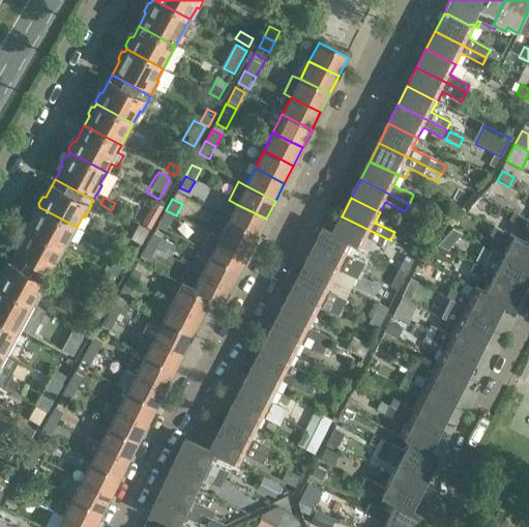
[(149,229),(160,208),(153,204),(142,225),(149,229)]
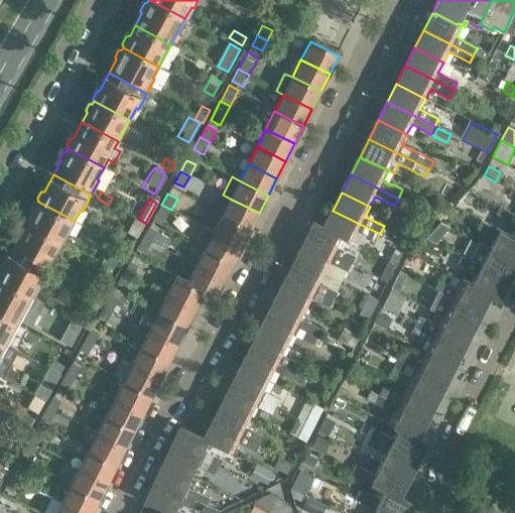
[(230,199),(222,216),(250,230),(259,213),(230,199)]
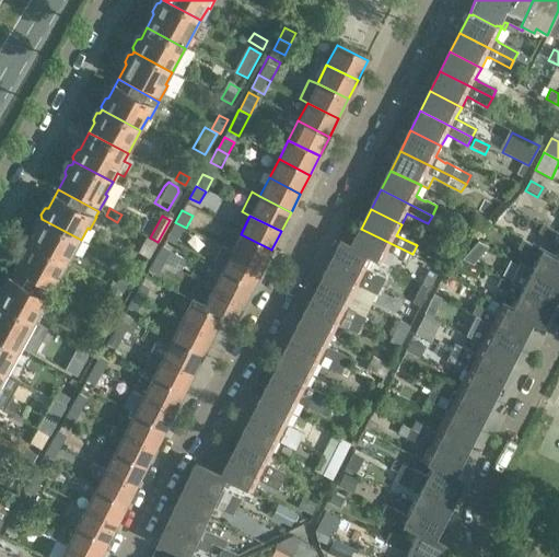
[(34,234),(30,242),(68,263),(81,240),(42,219),(39,222),(36,223),(32,230),(34,234)]
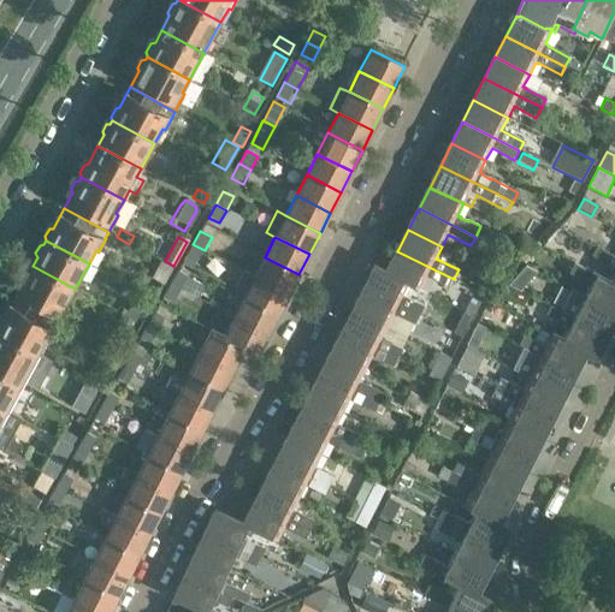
[(197,263),(205,250),(193,244),(185,256),(197,263)]
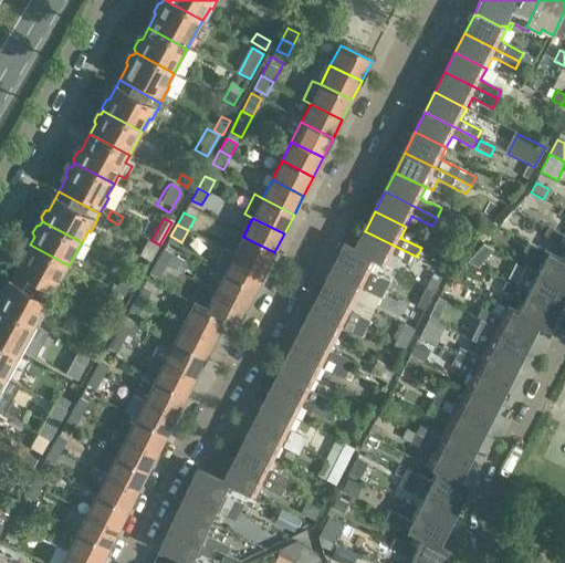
[(547,254),(564,262),(564,238),(548,230),(544,238),(564,248),(564,258),(563,261),(548,253),(547,254)]
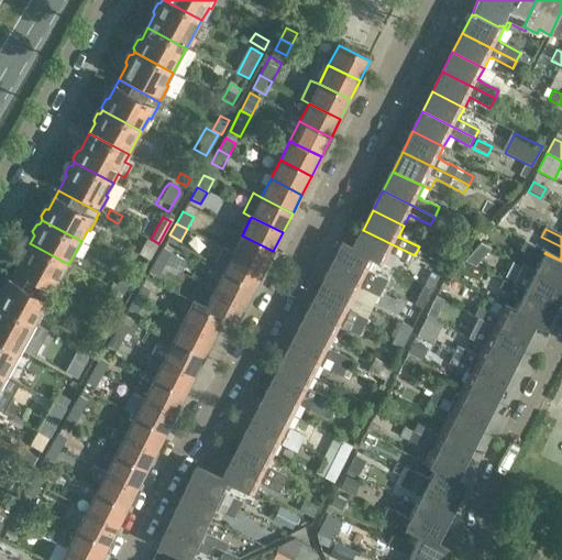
[(363,230),(353,250),(374,260),(384,265),(389,254),(410,264),(415,255),(363,230)]
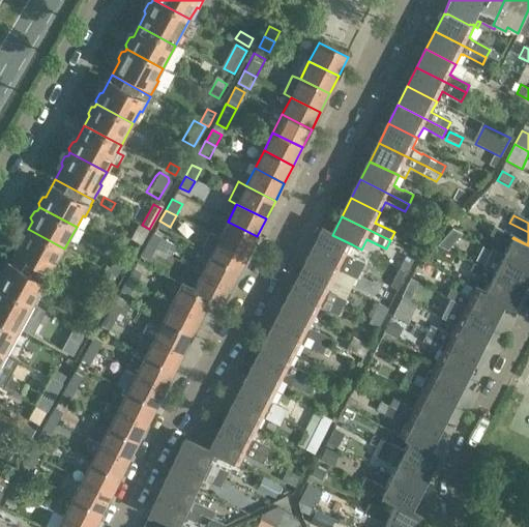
[(436,237),(447,226),(442,220),(431,231),(436,237)]
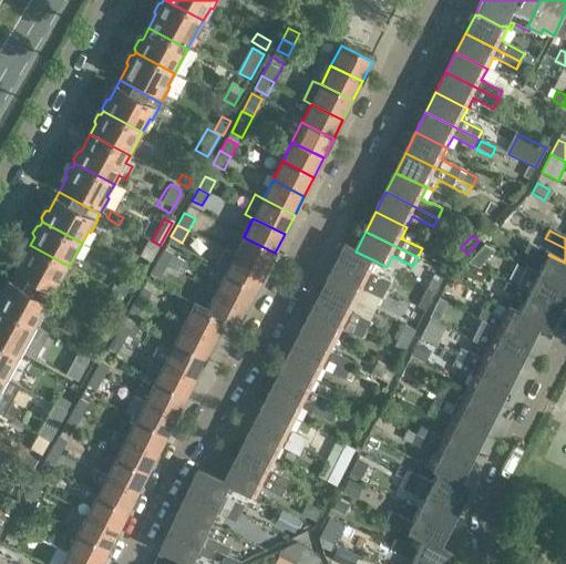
[(244,237),(234,256),(266,272),(275,253),(244,237)]
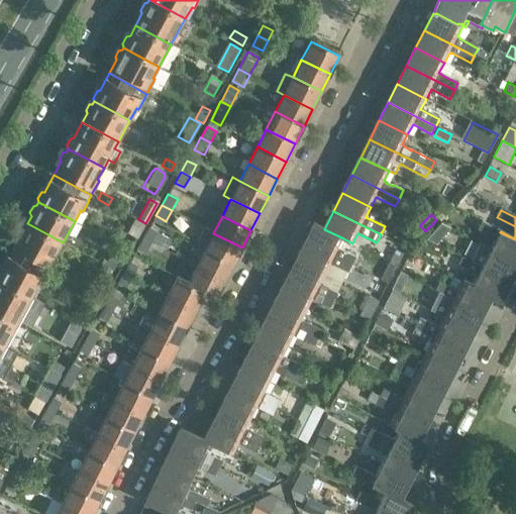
[(137,238),(144,225),(133,219),(126,232),(137,238)]
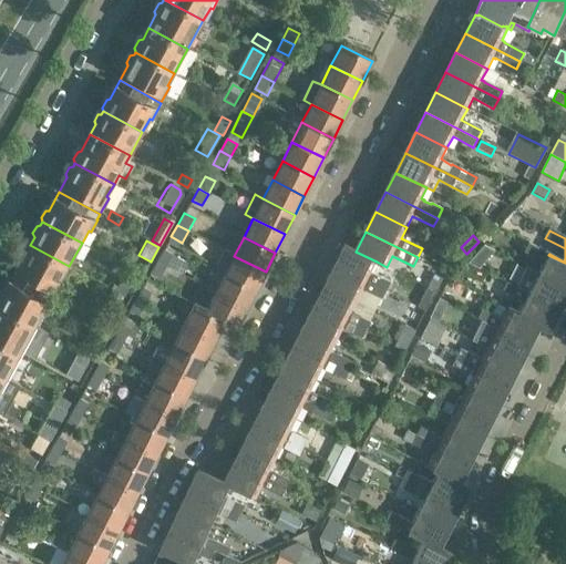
[(21,260),(13,275),(54,298),(57,294),(63,282),(61,280),(69,266),(30,245),(28,248),(24,249),(20,256),(21,260)]
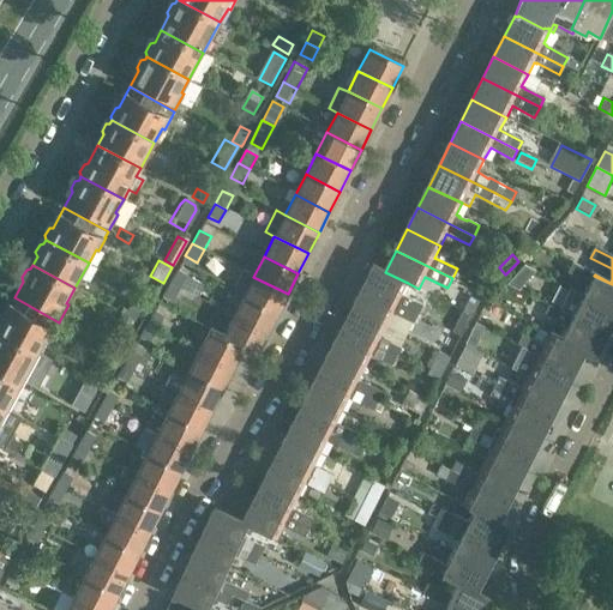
[(568,275),(578,279),(583,270),(572,265),(568,275)]
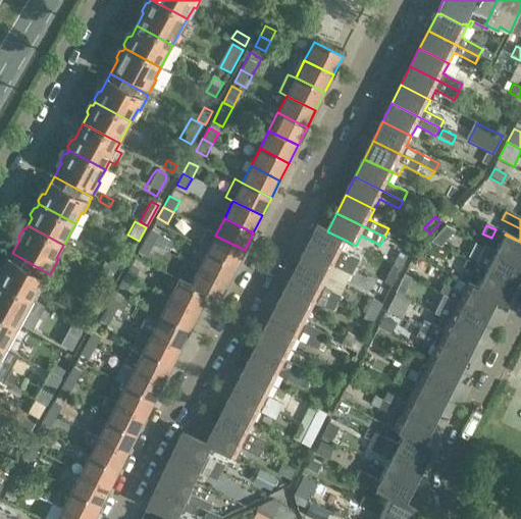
[(318,226),(308,245),(356,269),(361,261),(344,252),(342,251),(347,241),(327,231),(318,226)]
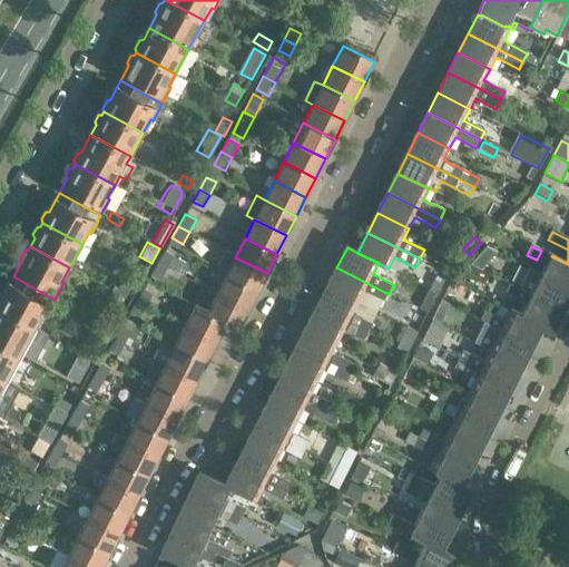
[(471,265),(481,271),(498,253),(488,247),(471,265)]
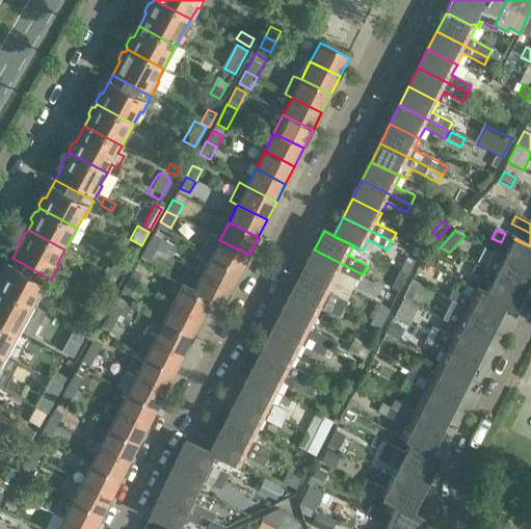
[(148,247),(169,258),(175,246),(154,236),(148,247)]
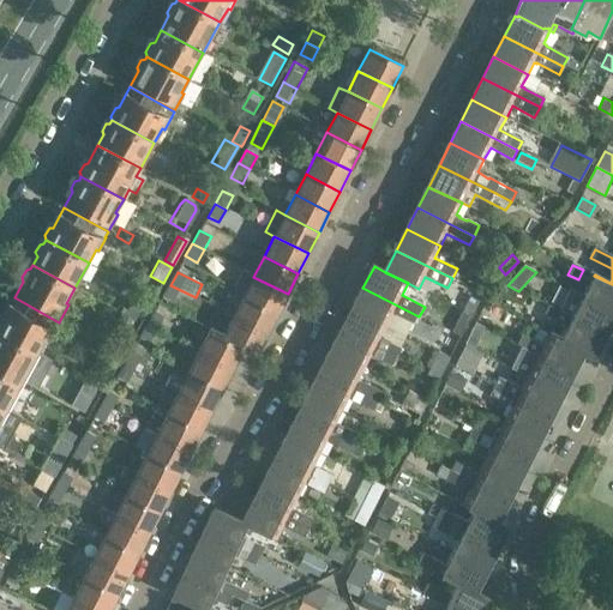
[(589,285),(583,297),(612,312),(612,284),(594,276),(592,275),(587,283),(589,285)]
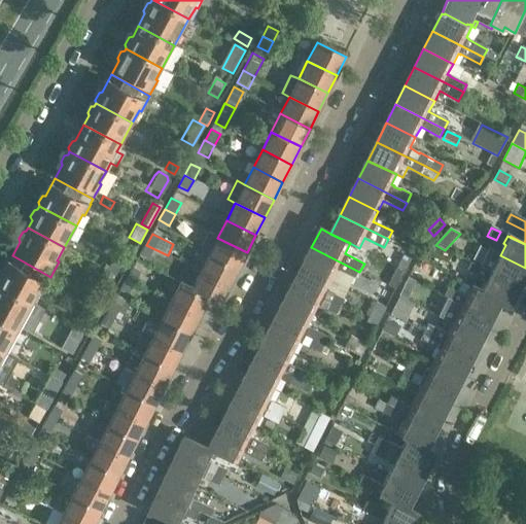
[(217,238),(208,256),(238,271),(247,252),(217,238)]
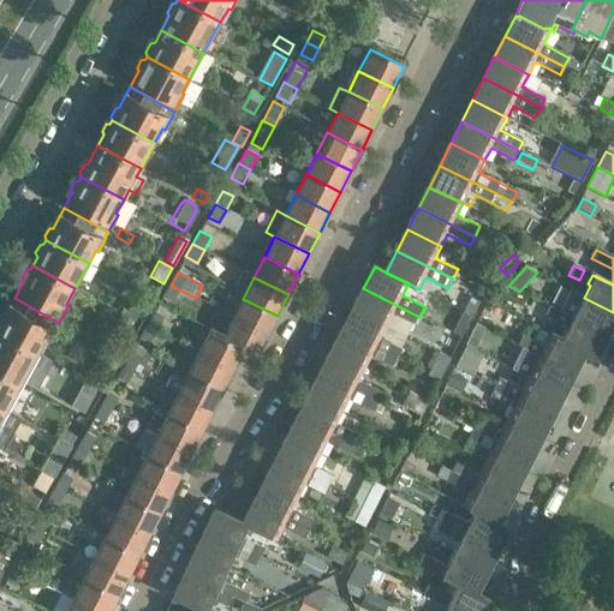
[(174,303),(180,292),(168,286),(162,297),(174,303)]
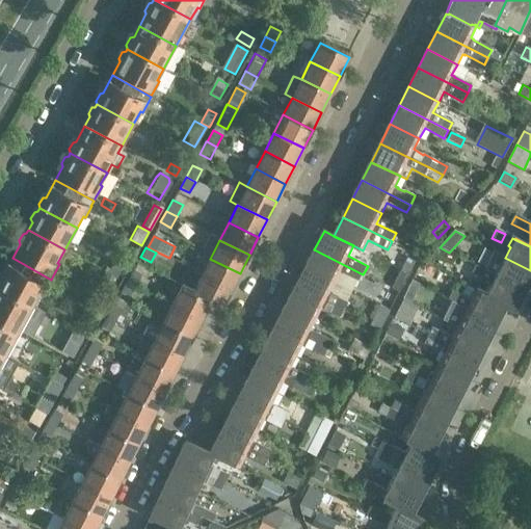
[(314,249),(304,268),(334,283),(340,272),(342,273),(342,272),(360,282),(363,274),(314,249)]
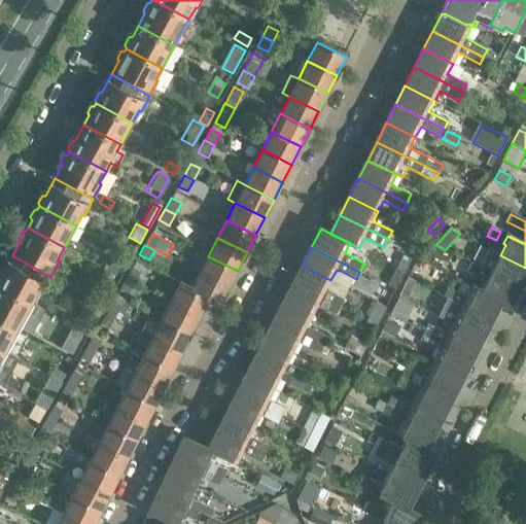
[(481,268),(492,273),(519,287),(525,274),(525,268),(500,255),(490,249),(481,268)]
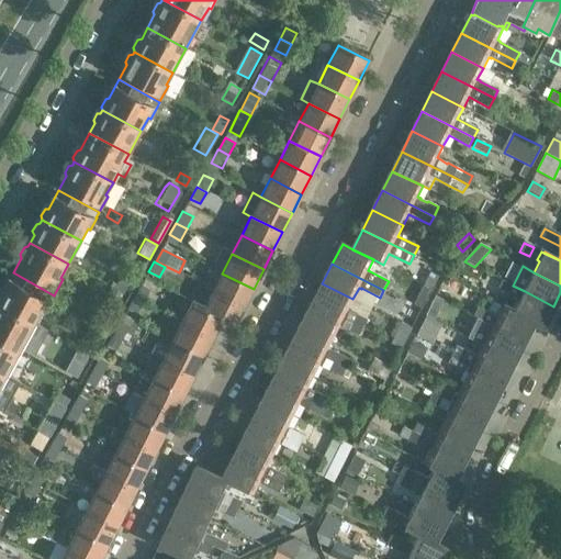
[(0,303),(35,323),(42,312),(44,313),(52,301),(51,301),(54,295),(13,272),(3,291),(0,291),(0,303)]
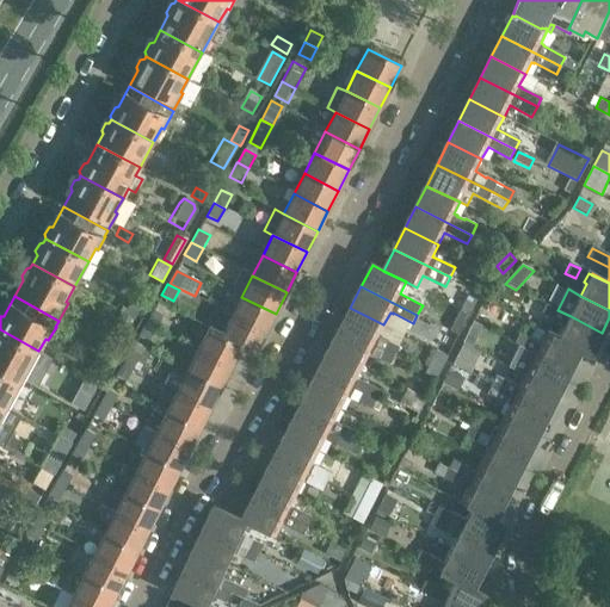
[(461,310),(470,315),(478,301),(468,296),(461,310)]
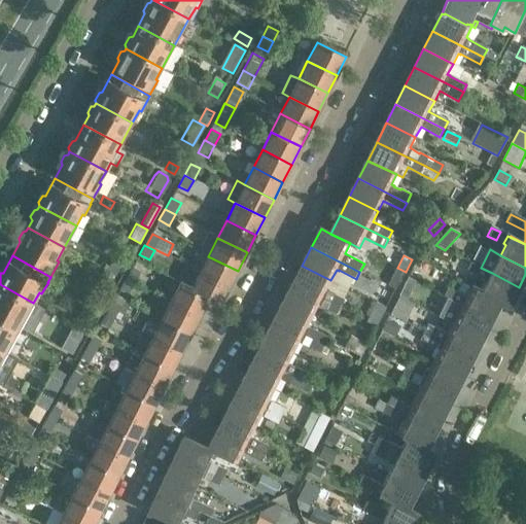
[(208,256),(200,274),(229,288),(238,271),(208,256)]
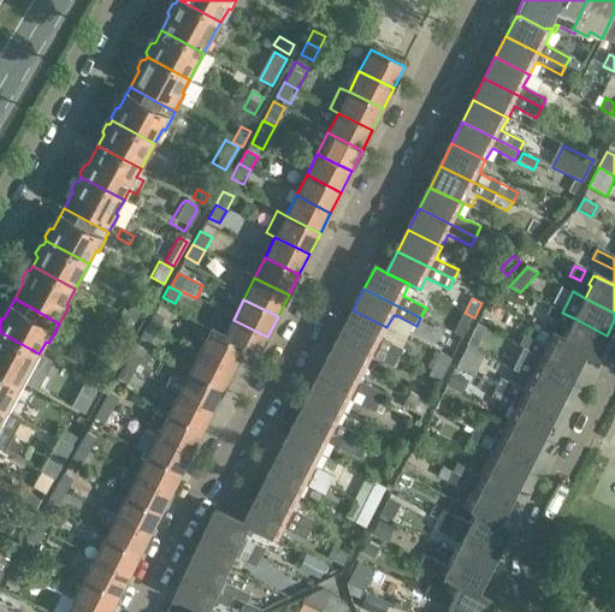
[(123,316),(135,322),(142,310),(130,303),(123,316)]
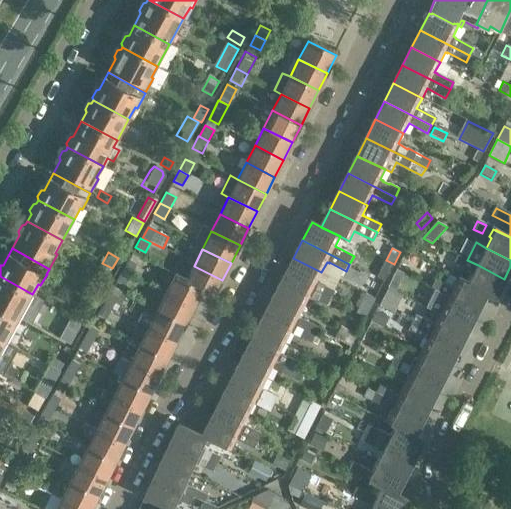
[(473,273),(469,283),(486,293),(493,297),(494,297),(495,297),(504,279),(478,265),(467,260),(458,256),(454,263),(473,273)]
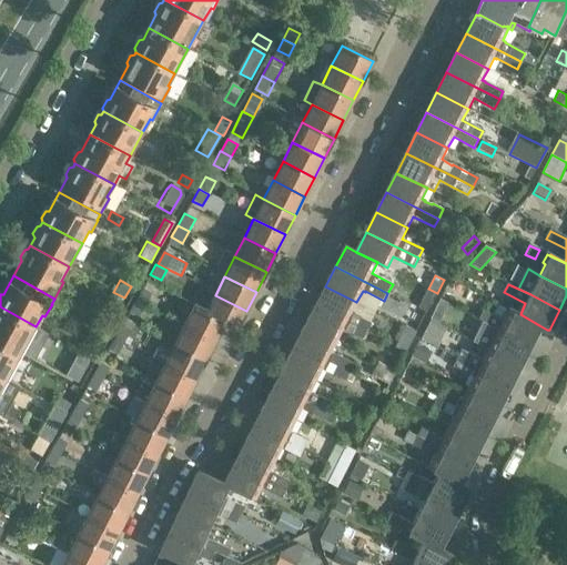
[(325,286),(315,306),(367,333),(372,324),(354,314),(352,313),(356,302),(325,286)]
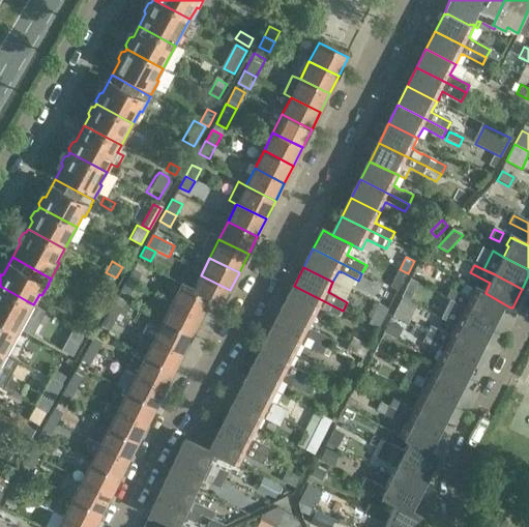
[(126,280),(136,285),(141,273),(131,269),(126,280)]
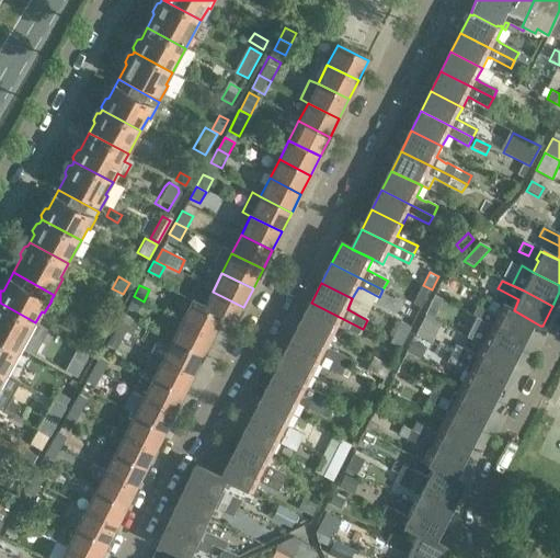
[(432,289),(423,285),(412,305),(422,309),(432,289)]
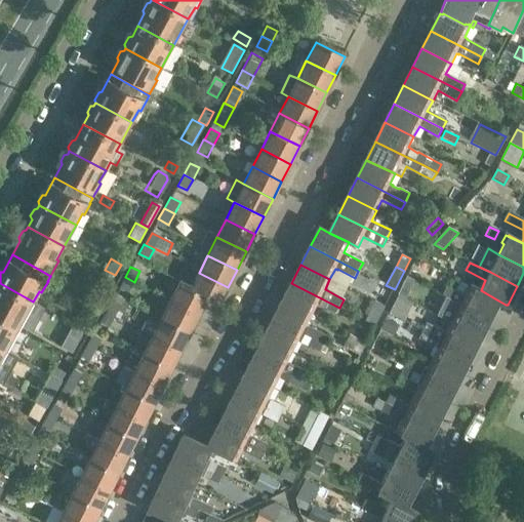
[(110,284),(115,275),(105,270),(99,278),(110,284)]
